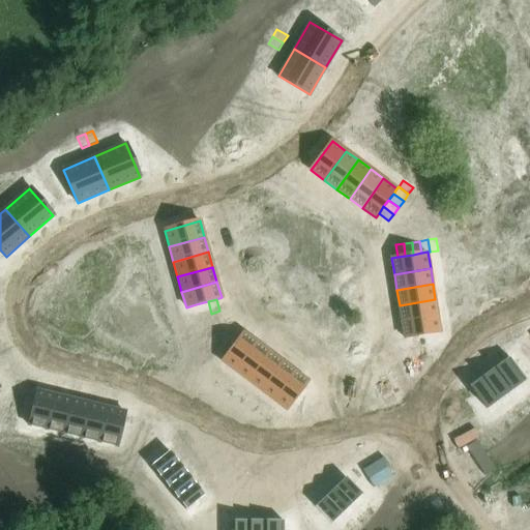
[(435,299),(400,305),(402,320),(438,315),(435,299)]
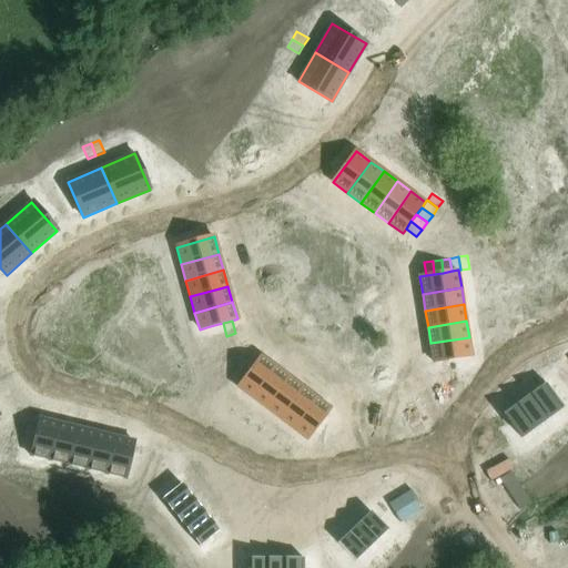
[(223,323),(214,325),(219,338),(226,336),(223,323)]
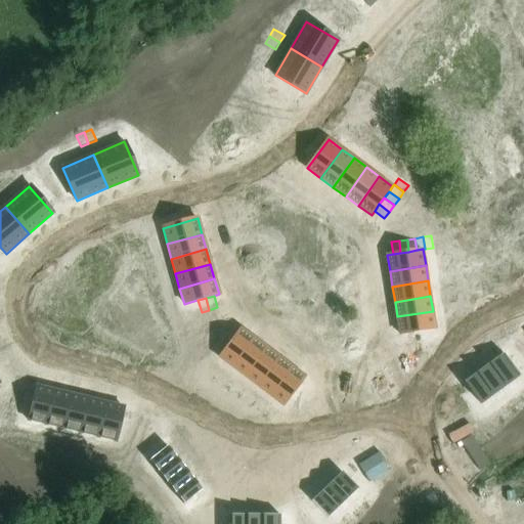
[(198,300),(190,302),(193,314),(202,312),(198,300)]
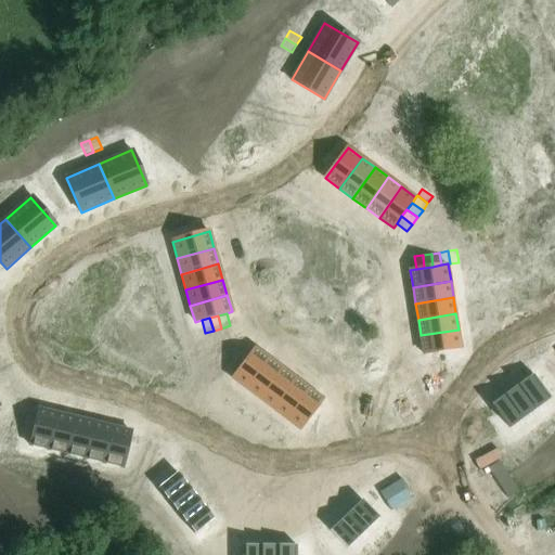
[(195,322),(193,323),(196,335),(205,333),(202,320),(195,322)]
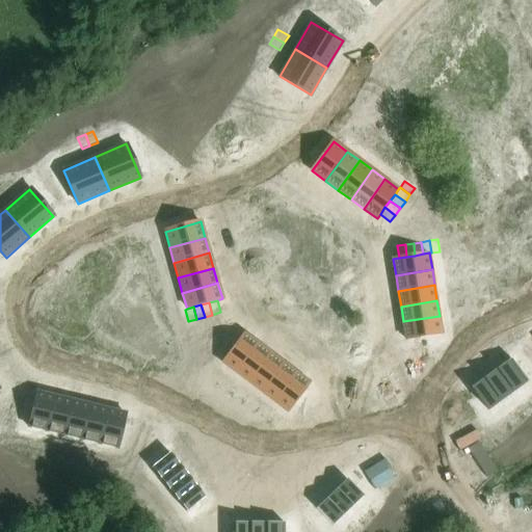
[(185,310),(177,312),(181,323),(188,321),(185,310)]
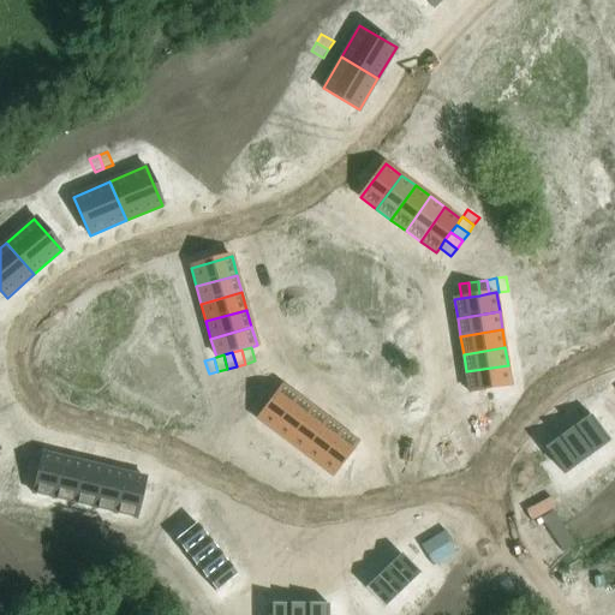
[(508,365),(466,371),(469,390),(511,384),(508,365)]
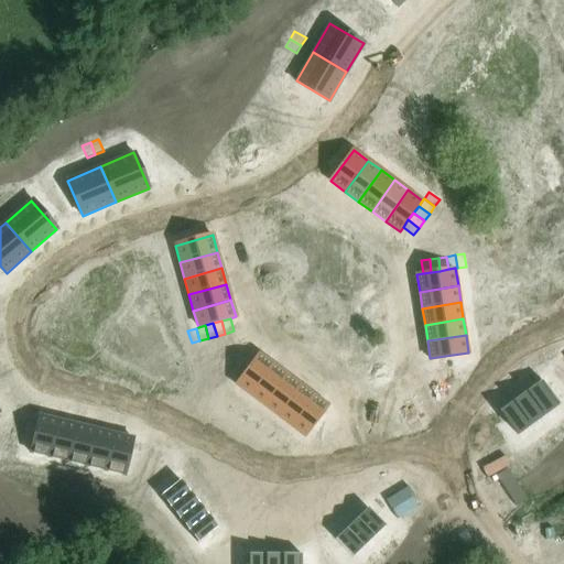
[(245,350),(239,357),(250,366),(256,358),(245,350)]
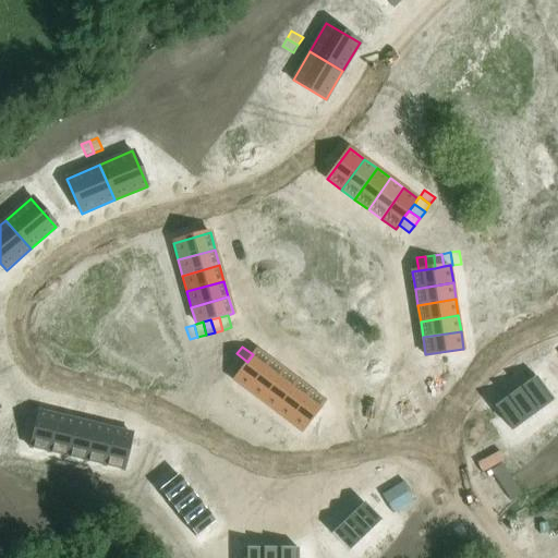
[(233,380),(247,391),(270,361),(256,350),(253,354),(247,362),(242,368),(237,375),(233,380)]
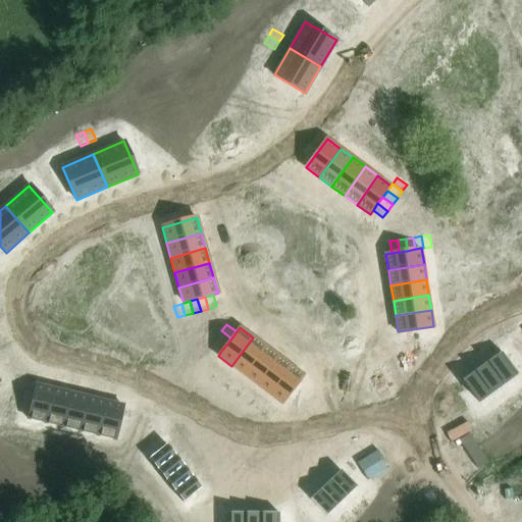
[(221,330),(217,337),(226,345),(231,338),(221,330)]
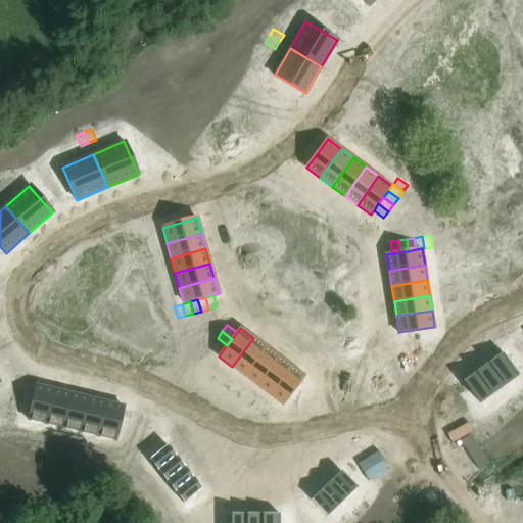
[(218,338),(212,344),(222,351),(227,345),(218,338)]
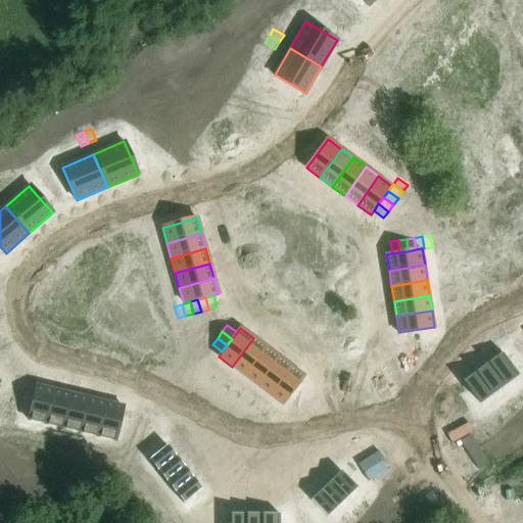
[(253,338),(232,367),(244,376),(266,347),(253,338)]
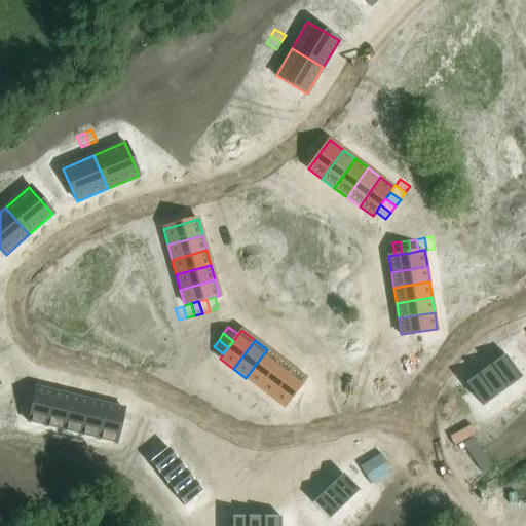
[(214,346),(209,352),(219,361),(220,359),(223,353),(214,346)]
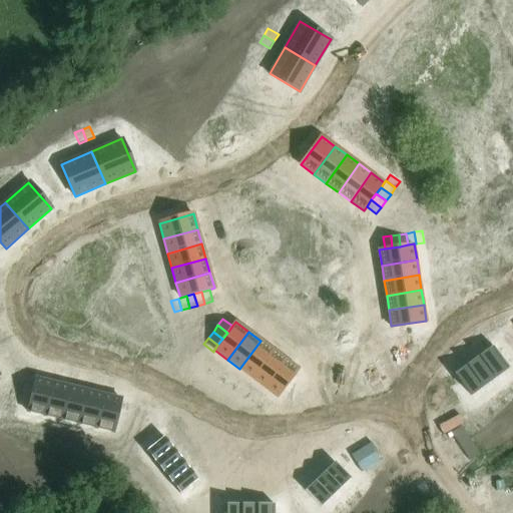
[(251,378),(273,350),(261,341),(239,369),(251,378)]
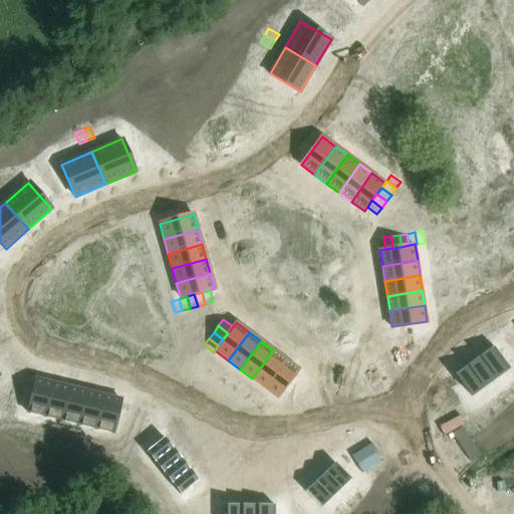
[(204,344),(199,351),(209,358),(214,352),(204,344)]
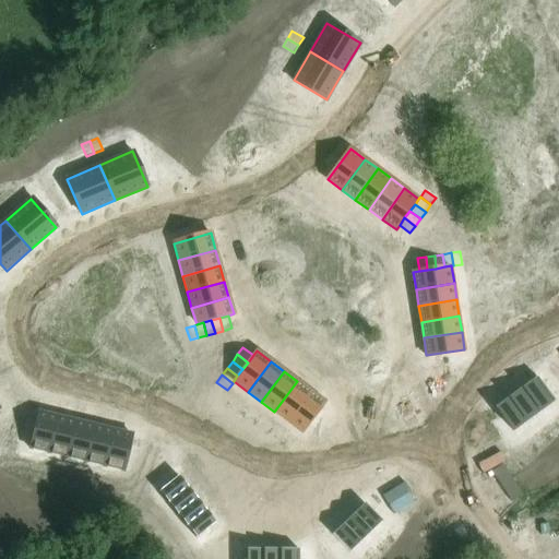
[(538,377),(522,385),(536,412),(551,403),(538,377)]
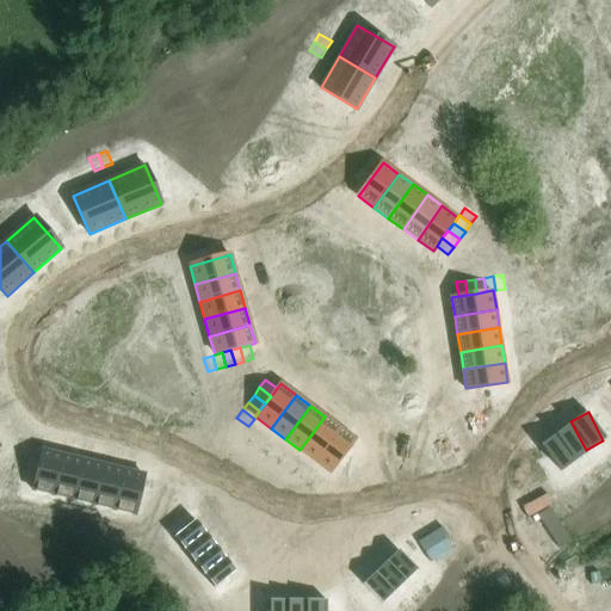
[(300,450),(314,461),(339,427),(325,417),(300,450)]
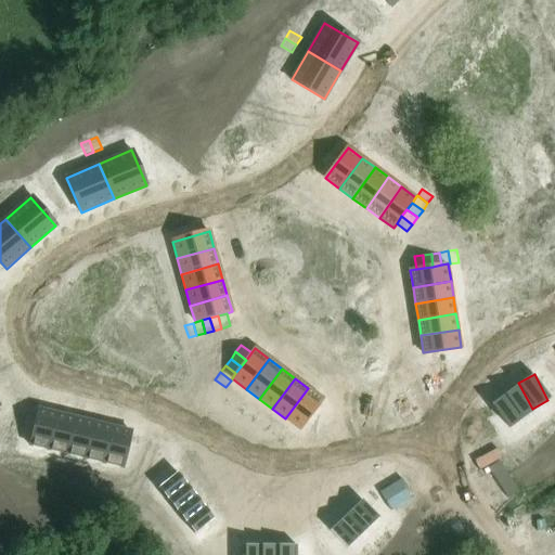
[(518,383),(503,390),(517,416),(532,409),(518,383)]
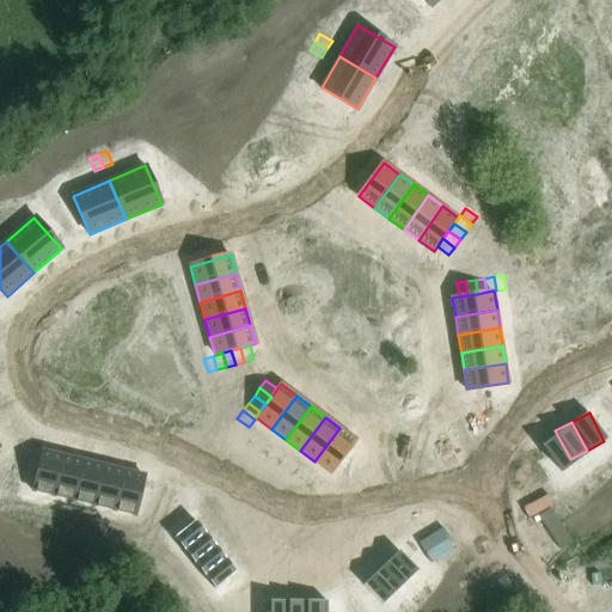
[(314,461),(329,473),(355,439),(340,428),(314,461)]
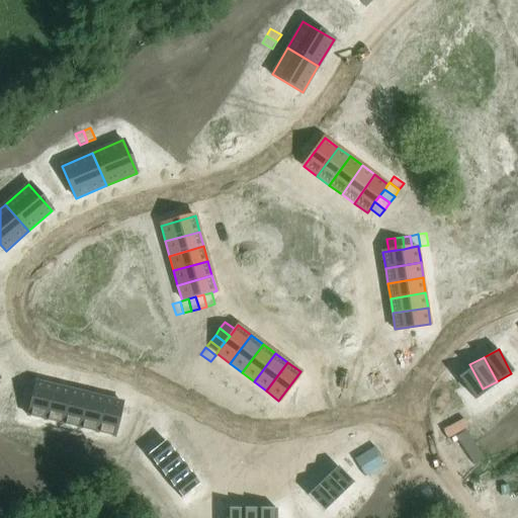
[(469,364),(455,372),(468,397),(483,389),(469,364)]
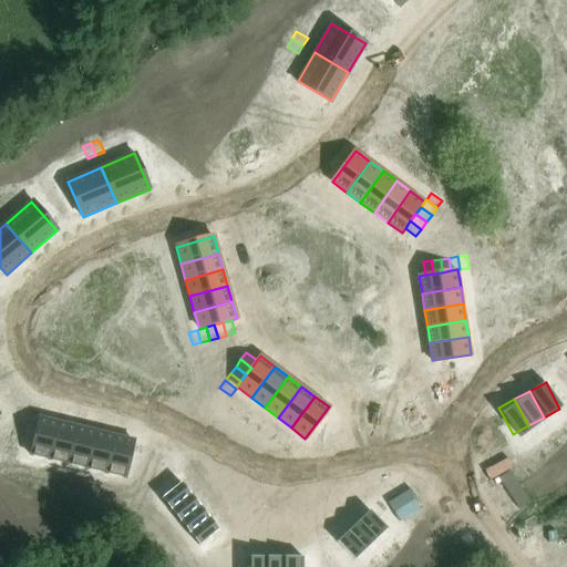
[(60,420),(40,418),(34,456),(54,459),(60,420)]
